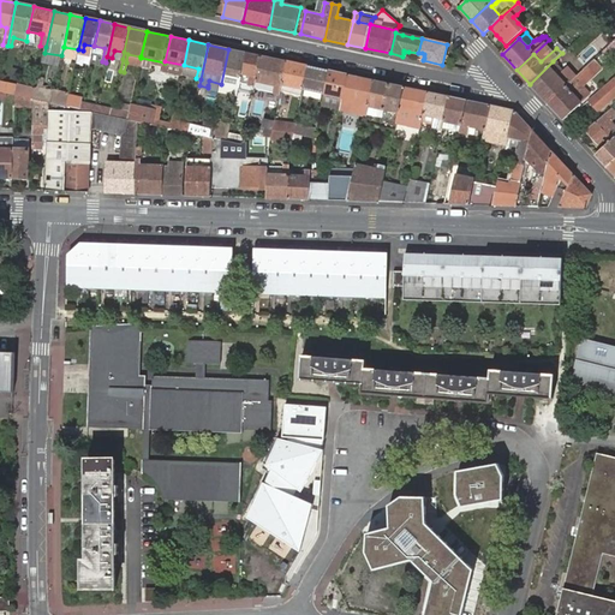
[(246,53),(228,49),(221,84),(220,88),(225,89),(228,90),(238,93),(238,89),(228,87),(230,82),(226,81),(228,75),(238,76),(236,82),(240,83),(246,53)]
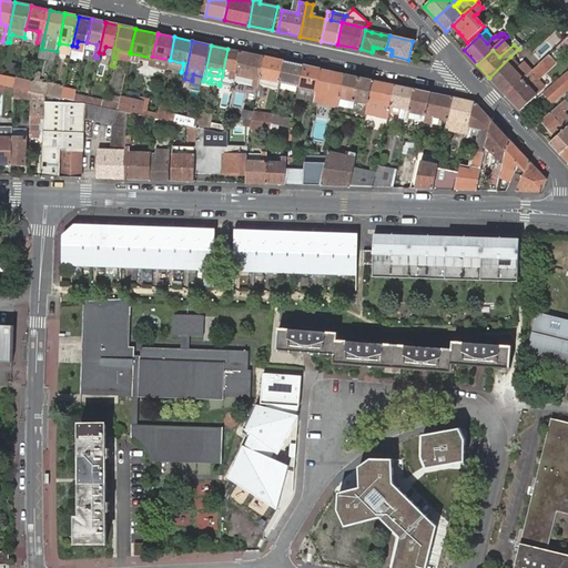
[(242,51),(227,49),(222,77),(231,79),(230,84),(234,85),(235,81),(242,51)]
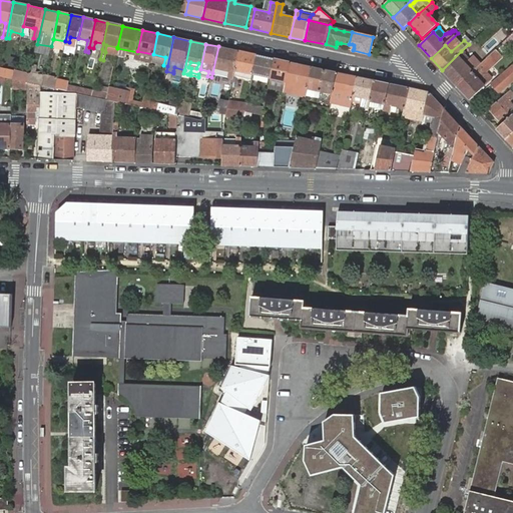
[(117,48),(117,47),(106,45),(105,52),(116,54),(117,48)]
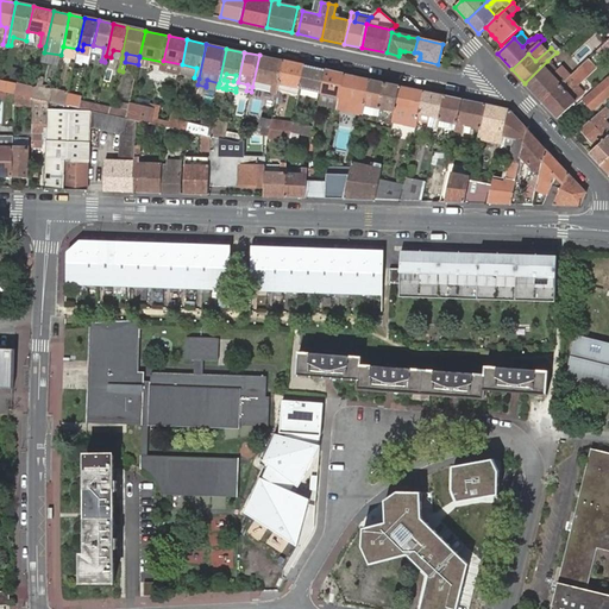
[(286,61),(259,55),(252,87),(272,92),(278,93),(278,90),(280,83),(286,61)]
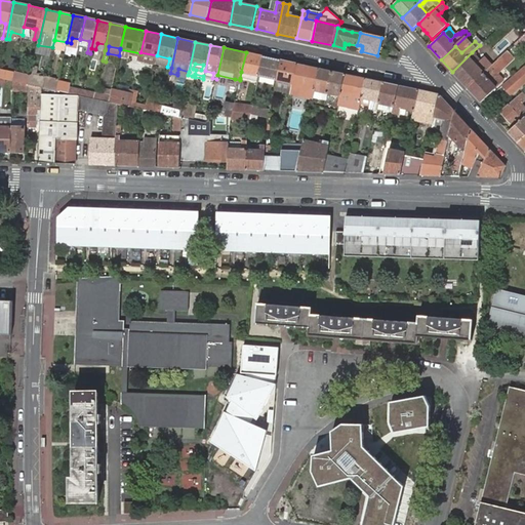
[(157,55),(140,52),(140,53),(139,55),(144,56),(144,59),(155,63),(157,55)]
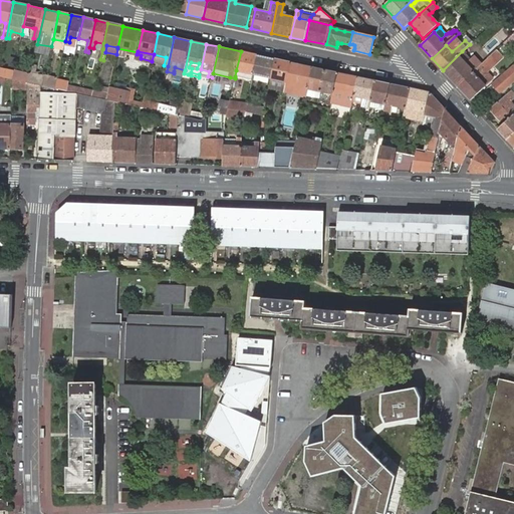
[(258,55),(241,51),(236,70),(254,74),(258,55)]
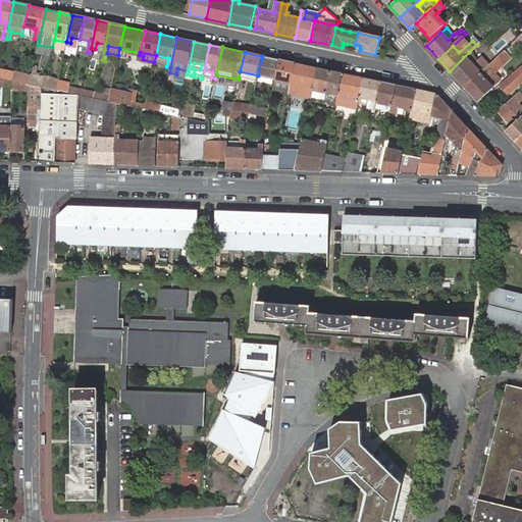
[(484,69),(488,65),(481,57),(477,61),(473,64),(470,61),(474,58),(469,52),(450,71),(465,88),(484,69)]
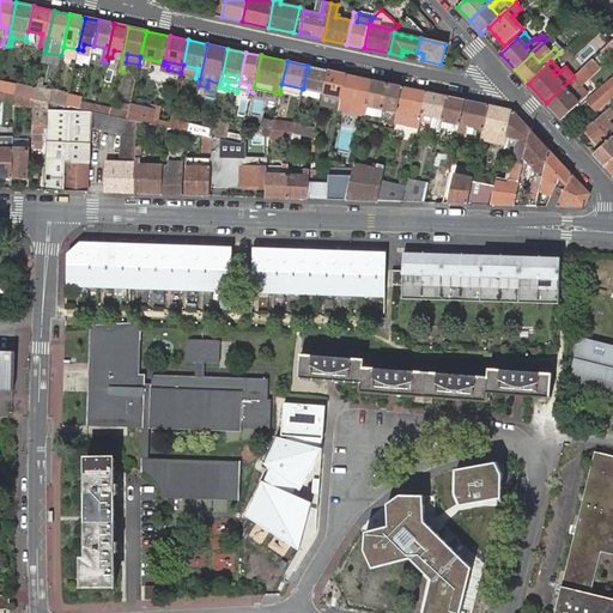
[(198,68),(183,65),(181,73),(181,74),(195,78),(198,68)]
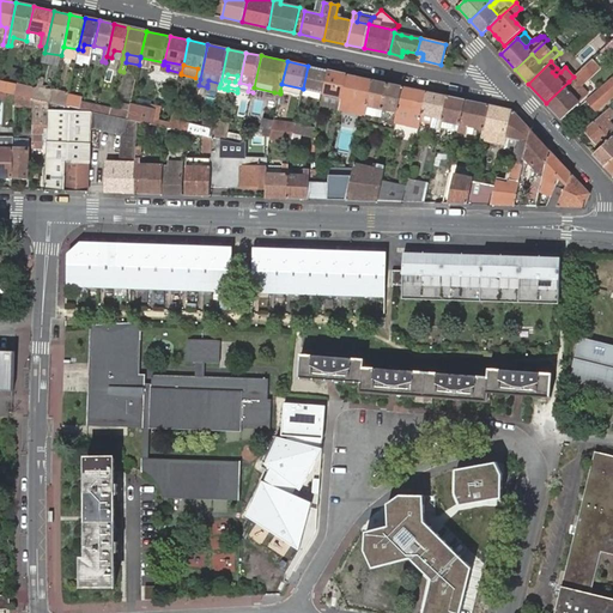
[(328,71),(308,66),(303,89),(323,93),(328,71)]
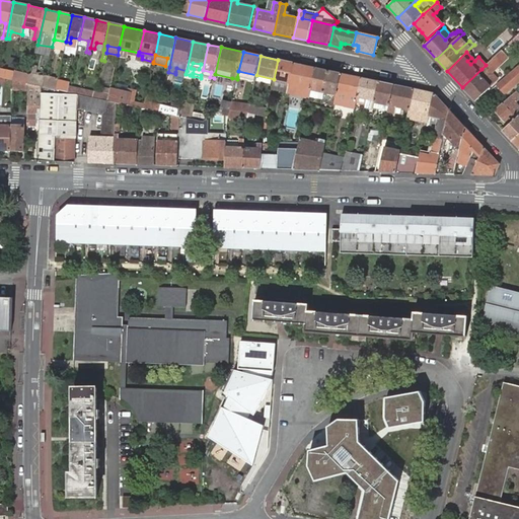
[(285,86),(289,87),(294,63),(278,60),(274,79),(286,82),(285,86)]
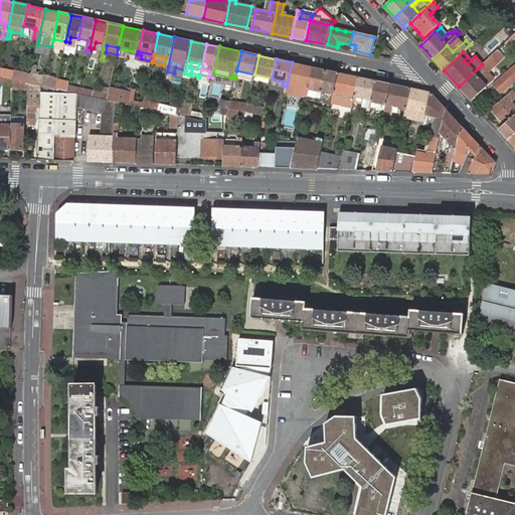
[(287,87),(285,92),(296,94),(298,87),(300,87),(309,89),(314,67),(292,62),(287,87)]
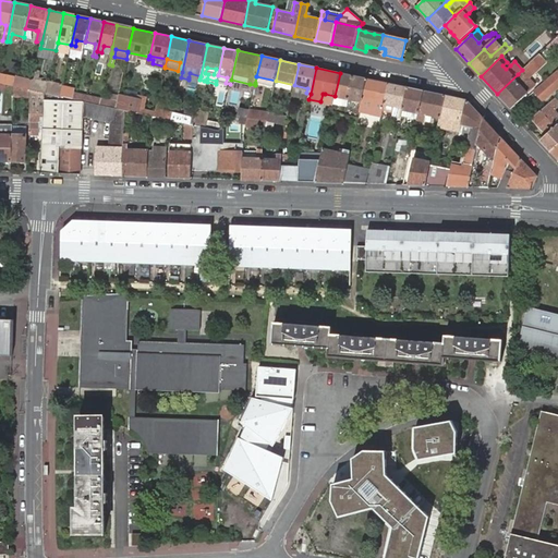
[(557,87),(557,71),(535,92),(544,100),(557,87)]
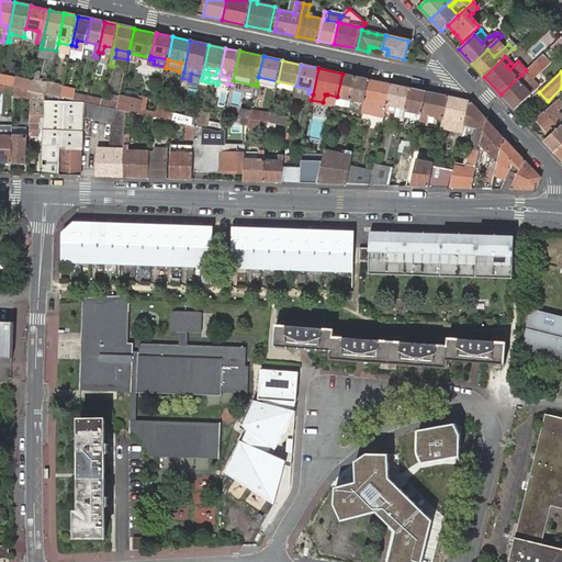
[(15,78),(0,74),(0,83),(13,87),(15,78)]
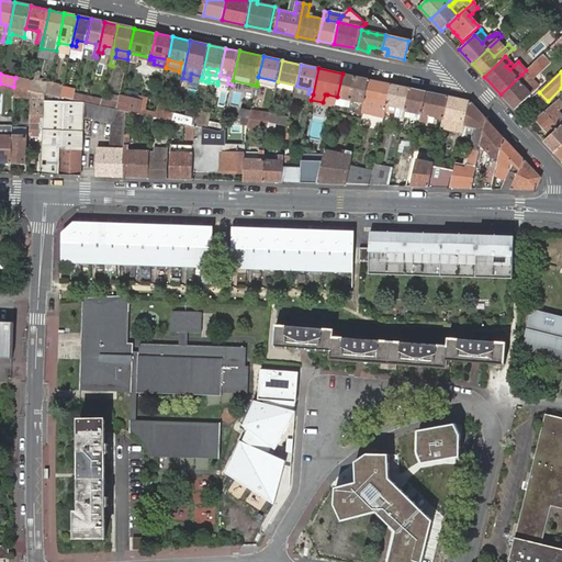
[(343,74),(337,97),(340,98),(351,100),(356,77),(343,74)]
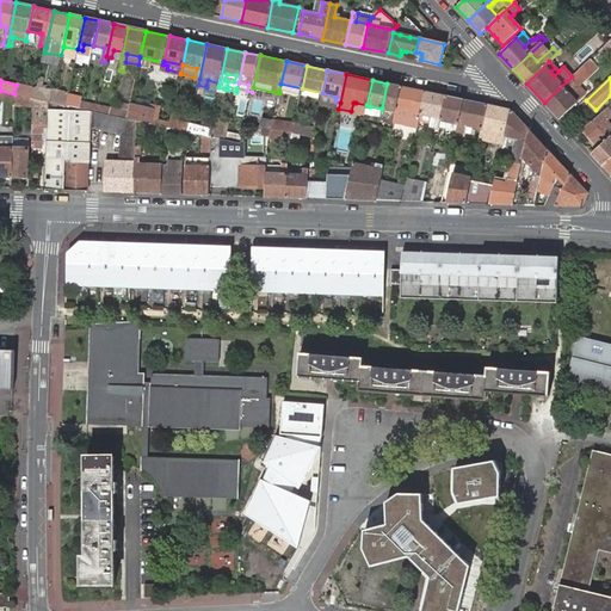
[(582,98),(567,81),(544,103),(560,119),(582,98)]
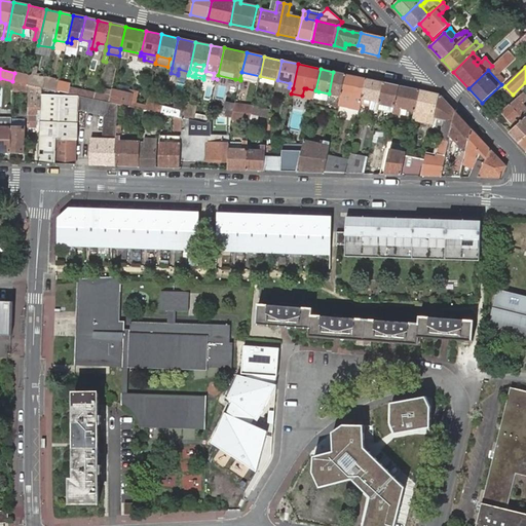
[(260,76),(241,72),(240,78),(243,78),(259,81),(260,76)]
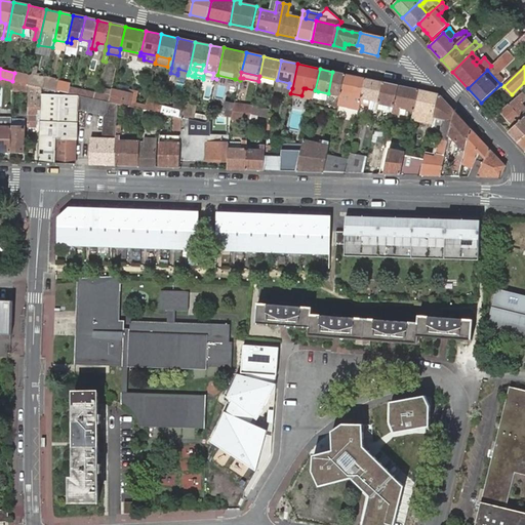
[(346,74),(332,72),(328,93),(337,95),(340,95),(346,74)]
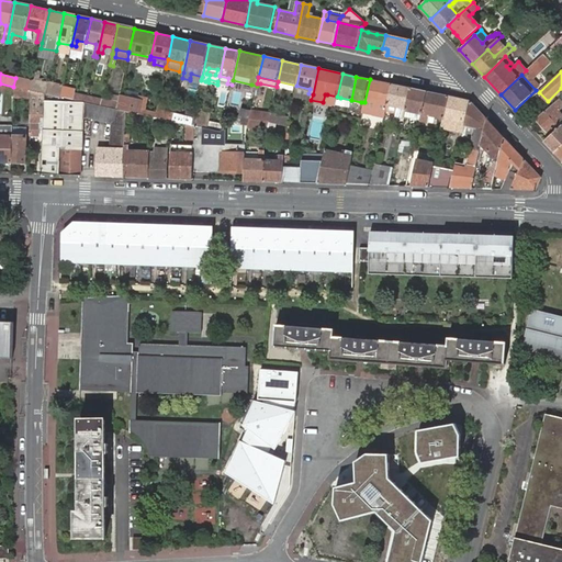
[(392,85),(370,79),(364,102),(362,110),(362,112),(368,113),(370,102),(372,102),(388,105),(392,85)]
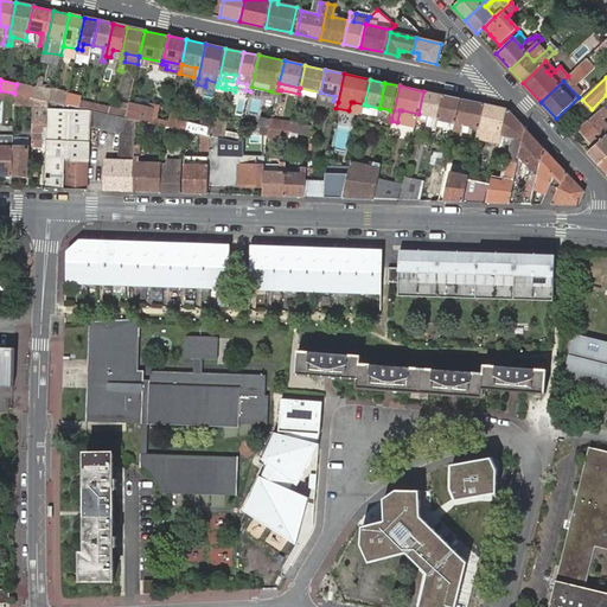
[(34,98),(48,101),(51,102),(53,90),(37,87),(34,98)]
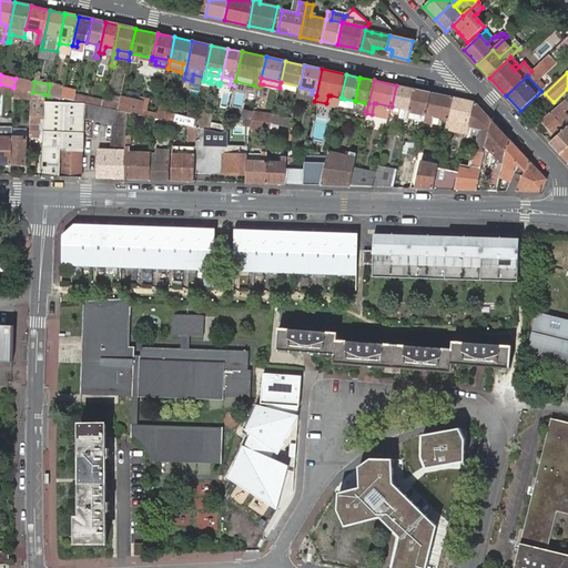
[(13,88),(0,84),(0,91),(14,94),(14,88),(13,88)]
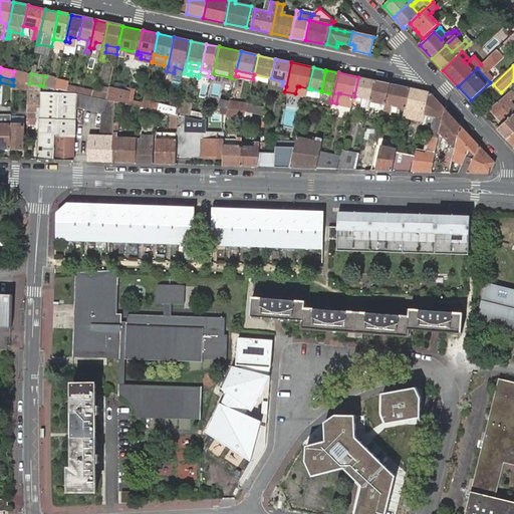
[(57,79),(45,76),(43,86),(55,89),(57,83),(57,79)]
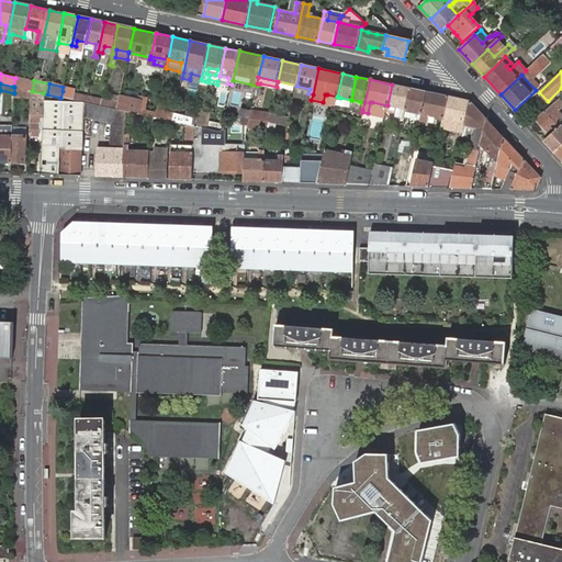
[(401,117),(404,117),(405,115),(406,111),(411,88),(392,85),(388,105),(386,111),(396,113),(397,107),(403,108),(401,117)]
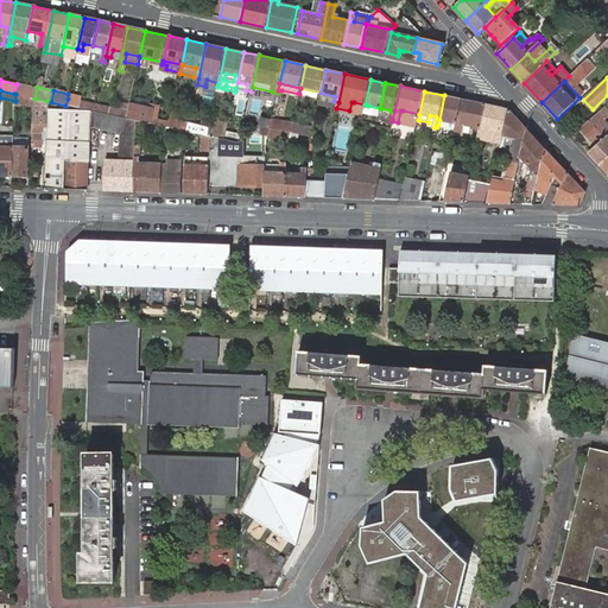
[(33,99),(16,94),(16,101),(16,103),(32,105),(33,99)]
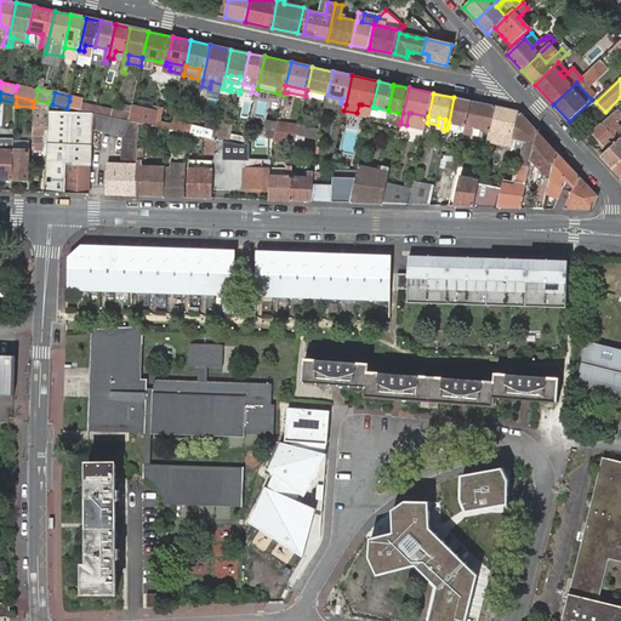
[(467,126),(472,102),(454,97),(449,123),(467,126)]
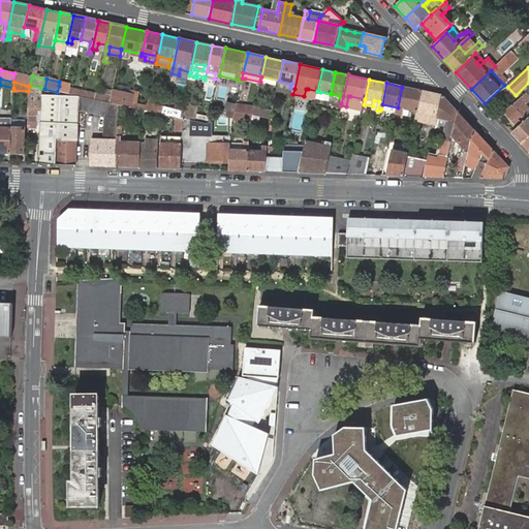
[(30,86),(29,86),(28,91),(28,96),(29,96),(38,96),(41,97),(41,95),(41,88),(30,86)]
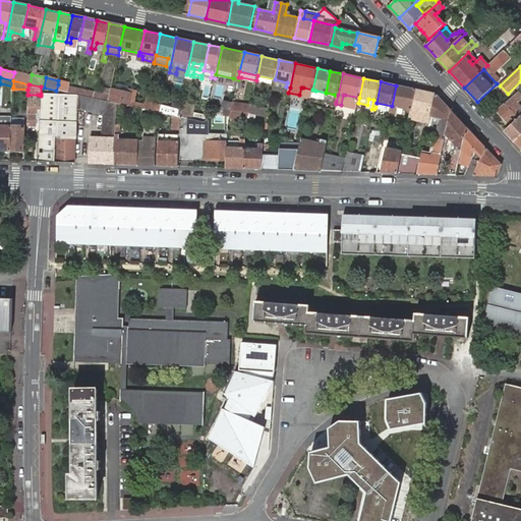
[(69,88),(58,84),(56,91),(59,91),(68,93),(69,88)]
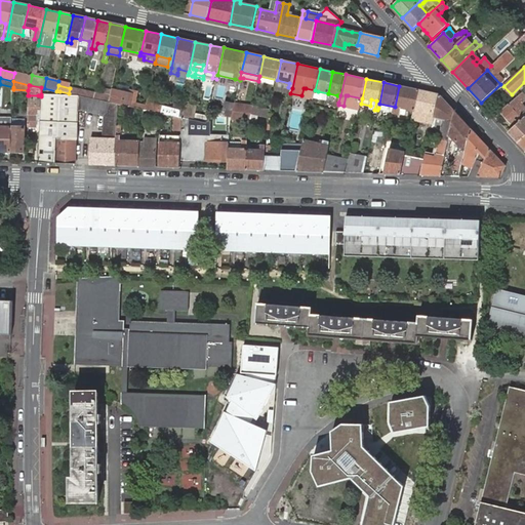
[(414,111),(419,90),(399,86),(395,107),(394,111),(393,113),(399,114),(400,111),(404,112),(404,111),(404,109),(408,110),(414,111)]
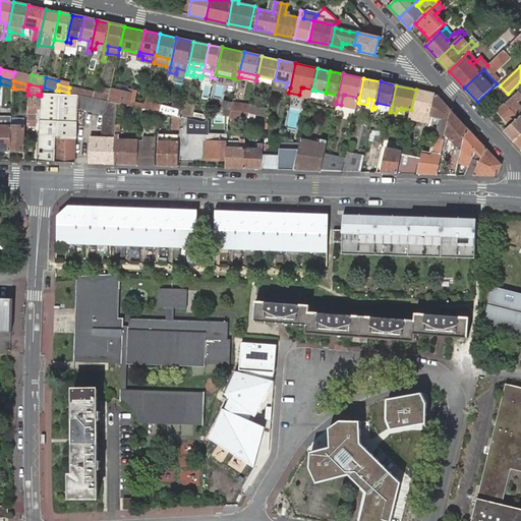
[(77,95),(78,95),(80,96),(81,90),(69,88),(68,93),(77,95)]
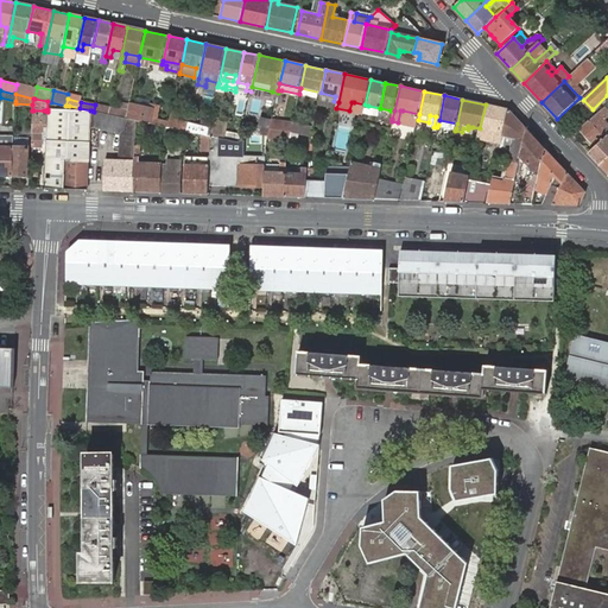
[(153,107),(131,102),(130,105),(128,112),(127,119),(137,121),(150,124),(152,114),(153,107)]
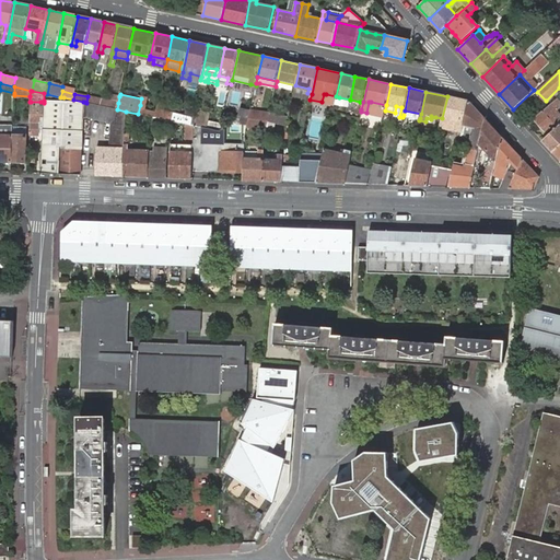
[(326,94),(324,94),(322,102),(335,105),(335,104),(336,96),(326,94)]
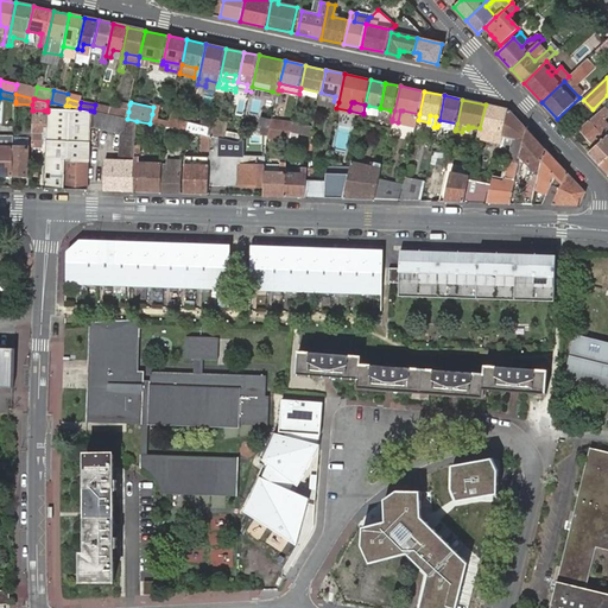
[(111,107),(111,108),(109,115),(127,119),(128,112),(130,105),(122,103),(121,109),(111,107)]
